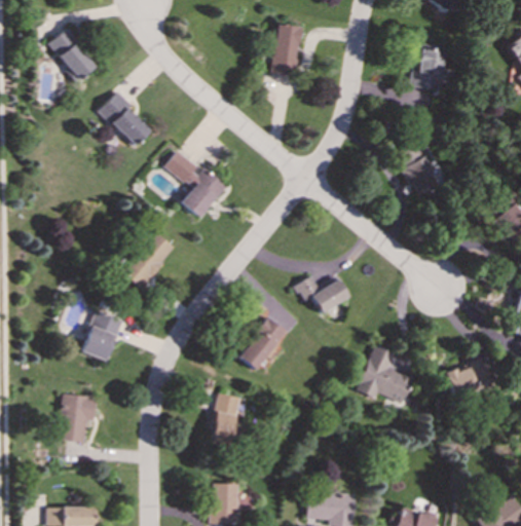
[(429,0),(446,11),(453,0),(429,0)]
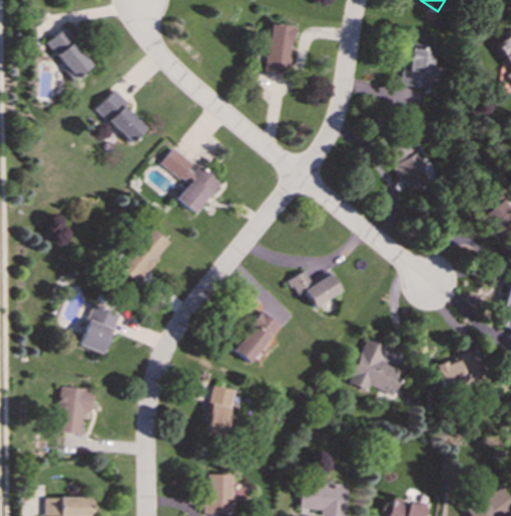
[(266,72),(289,74),(293,25),(270,23),(266,72)]
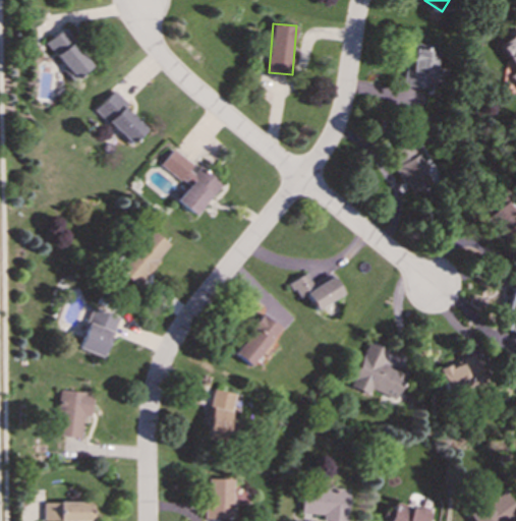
[(49,43),(77,79),(94,66),(74,41),(77,39),(68,26),(49,43)]
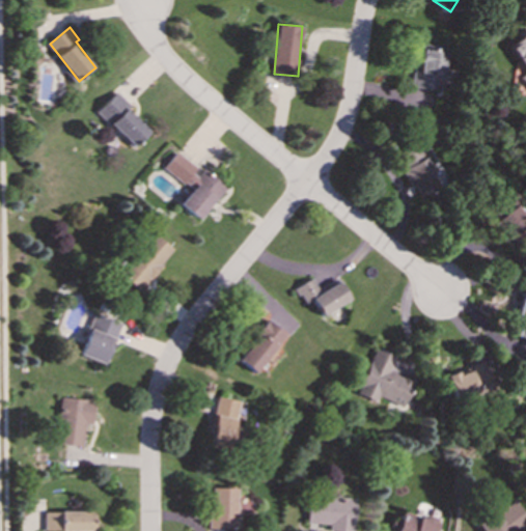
[(525,31),(522,33),(524,37),(514,45),(525,64),(525,31)]
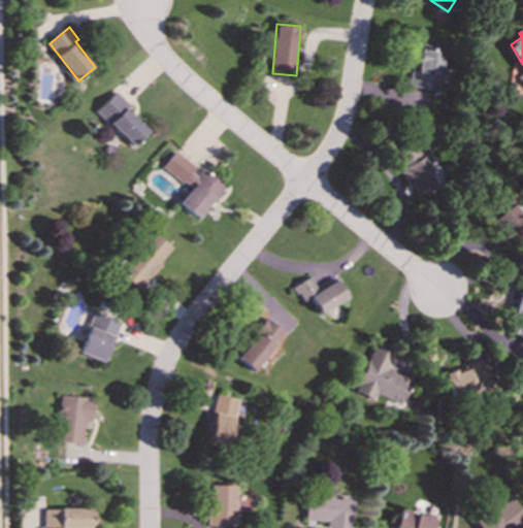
[(442,91),(448,50),(422,45),(418,70),(414,70),(412,87),(442,91)]
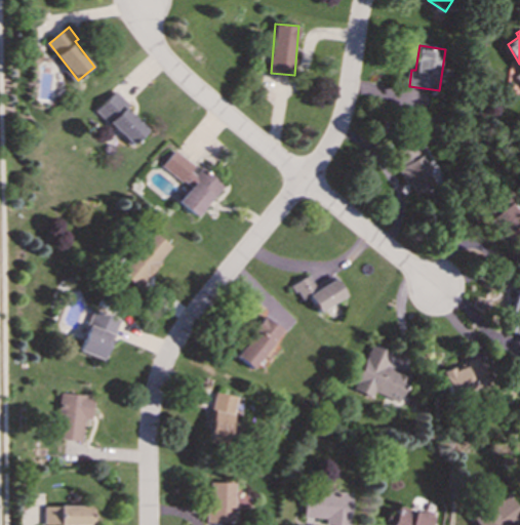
[(98,109),(133,146),(152,129),(117,92),(98,109)]
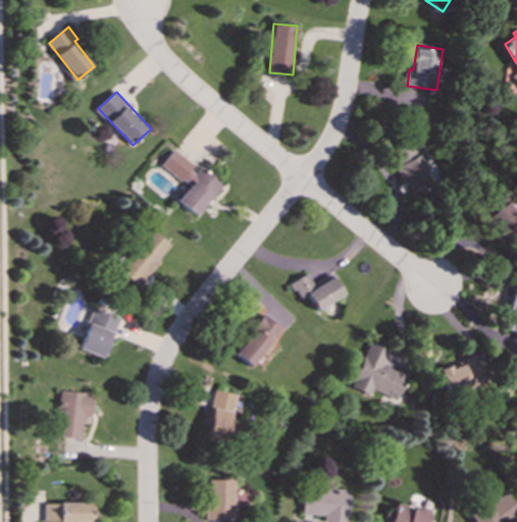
[(424,158),(428,156),(420,140),(394,153),(414,195),(436,184),(424,158)]
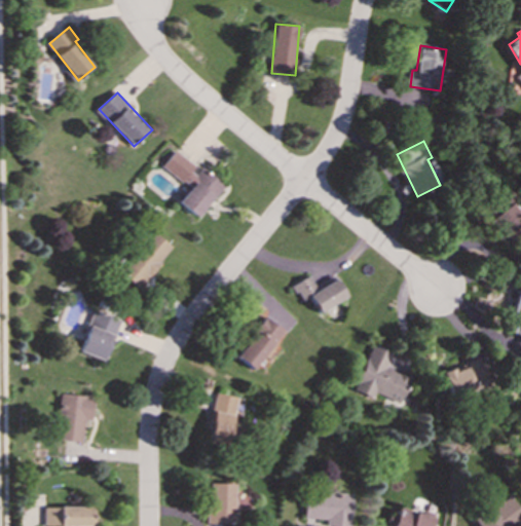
[(200,218),(226,185),(202,166),(200,168),(177,150),(164,166),(192,188),(181,202),(200,218)]
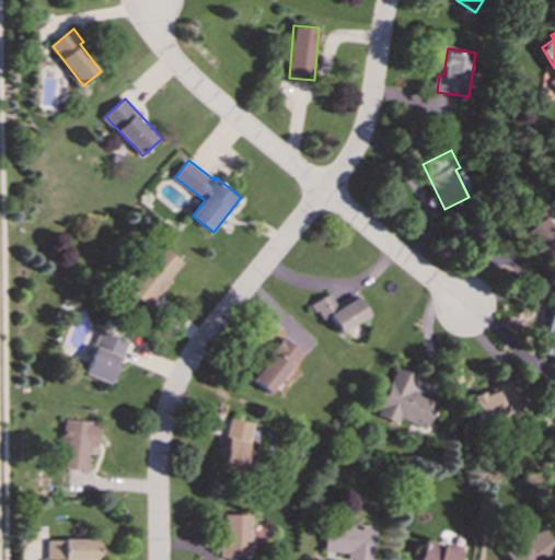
[(525,233),(547,257),(554,249),(554,210),(543,198),(525,216),(534,225),(525,233)]
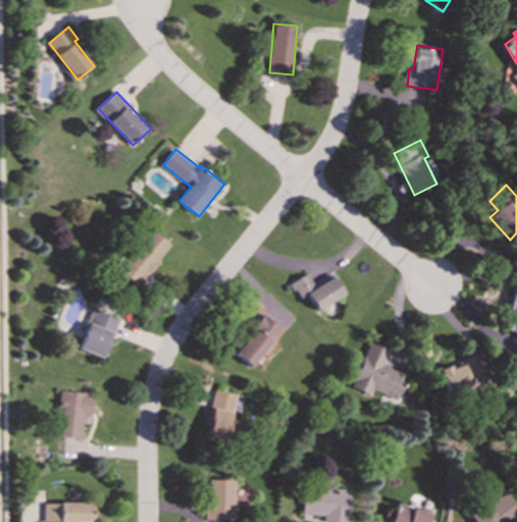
[(173,246),(154,229),(121,269),(142,285),(173,246)]
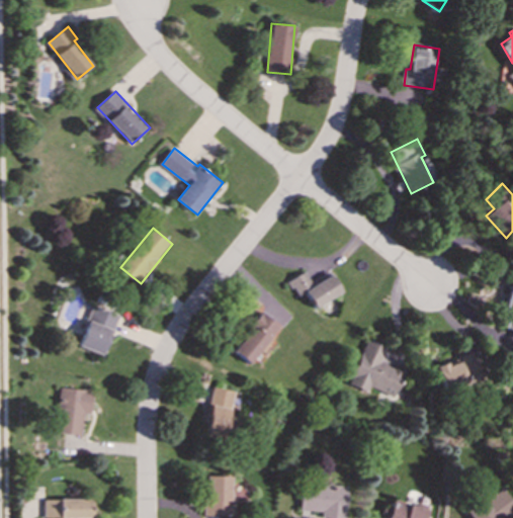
[(316,308),(344,293),(333,273),(314,284),(307,271),(290,280),(298,296),(308,291),(316,308)]
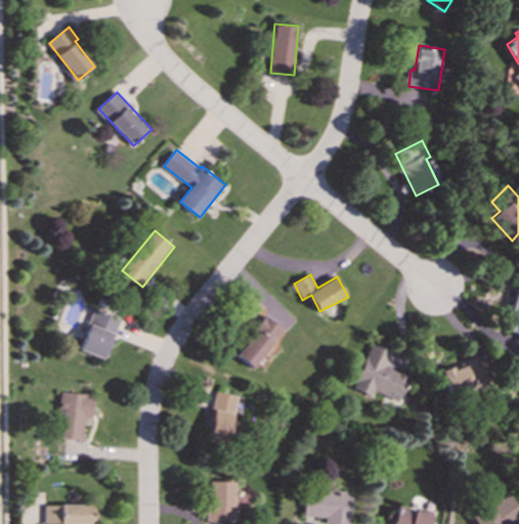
[(81,350),(106,359),(121,318),(95,309),(81,350)]
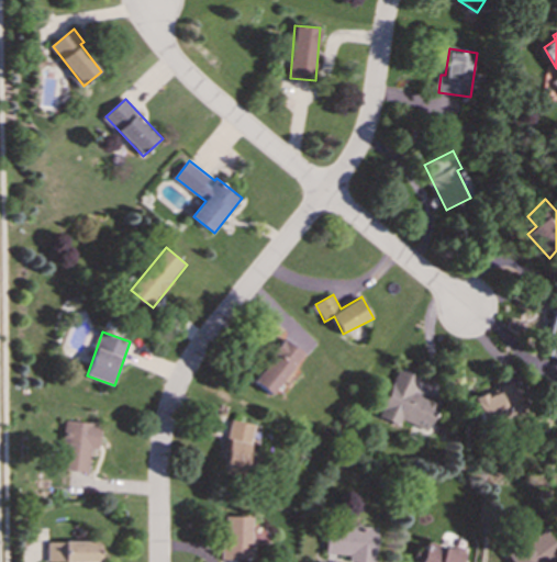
[(273,395),(305,353),(287,339),(254,380),(273,395)]
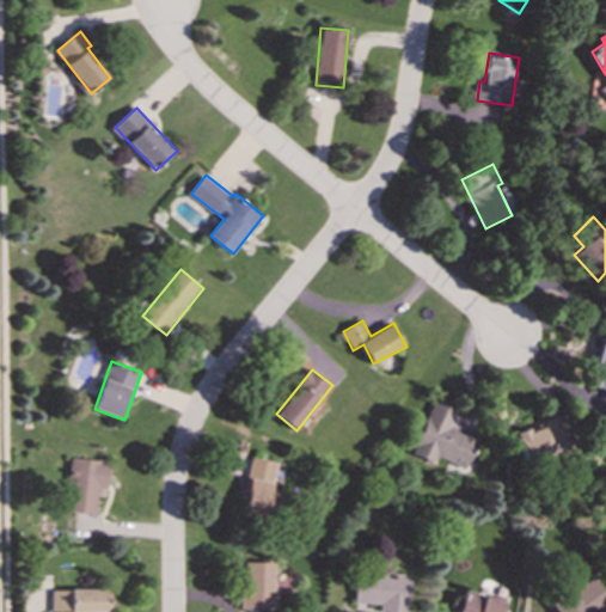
[(460,409),(434,399),(414,454),(436,463),(439,457),(453,463),(452,467),(478,477),(490,445),(452,430),(460,409)]
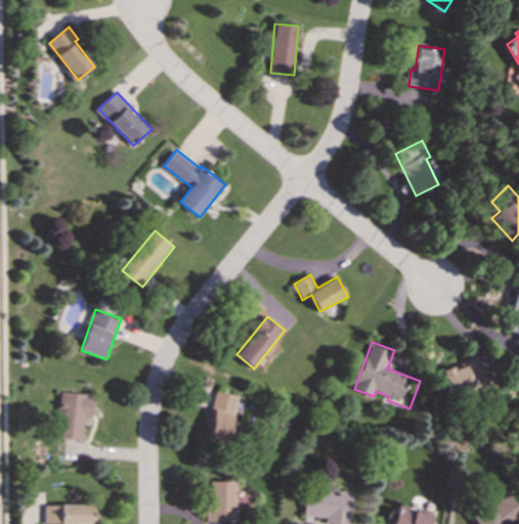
[(443,372),(453,396),(491,380),(481,355),(443,372)]
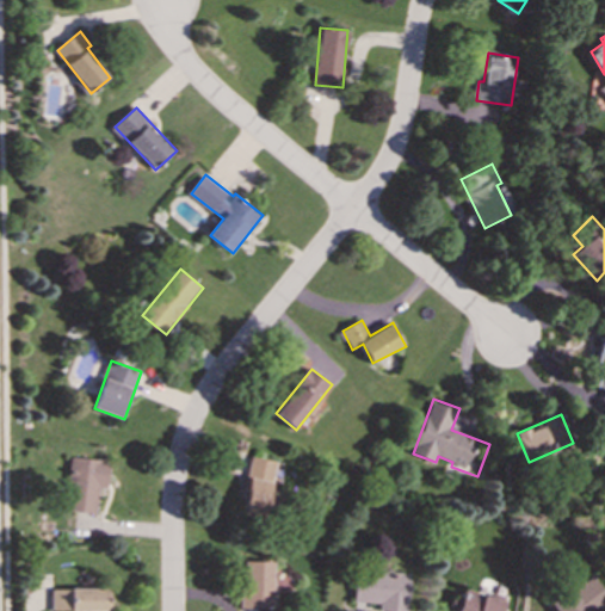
[(67,512),(99,516),(102,488),(110,489),(112,456),(72,452),(67,512)]
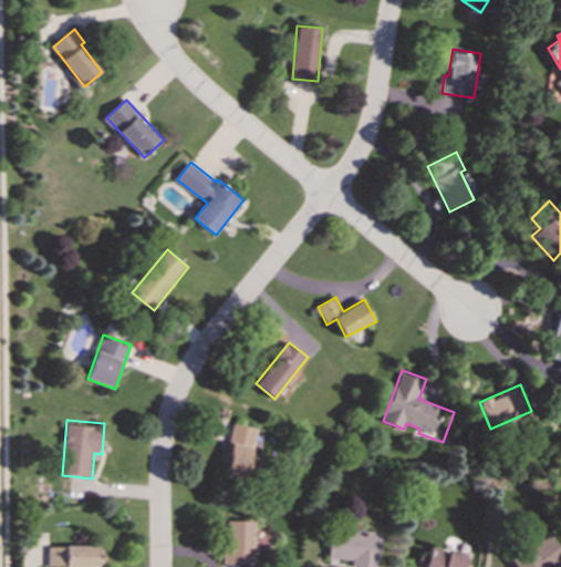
[(258,428),(234,424),(226,472),(259,478),(265,444),(255,442),(258,428)]
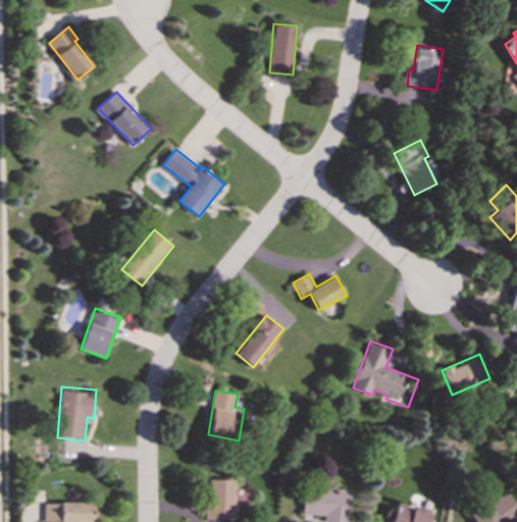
[(236,480),(209,479),(208,520),(235,520),(236,480)]
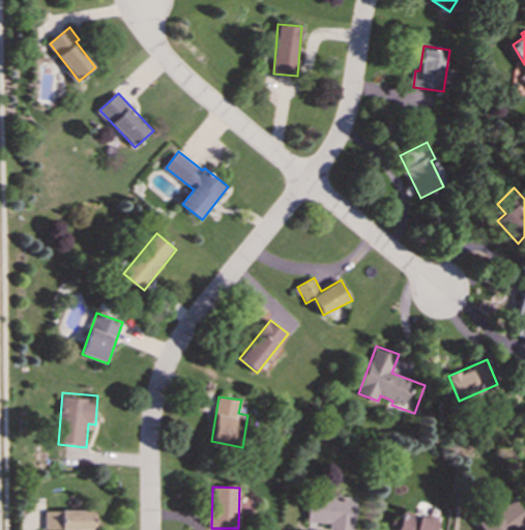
[(357,529),(358,497),(310,495),(310,523),(330,523),(330,529),(357,529)]
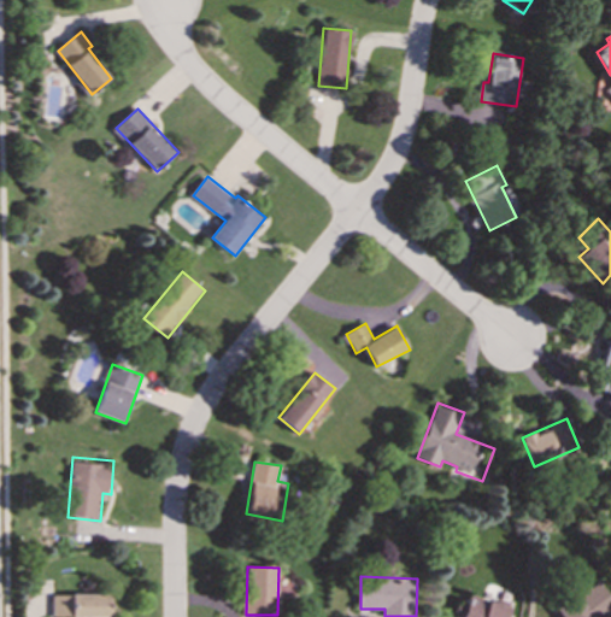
[(601,616),(610,610),(610,594),(599,580),(562,609),(565,613),(560,616),(601,616)]
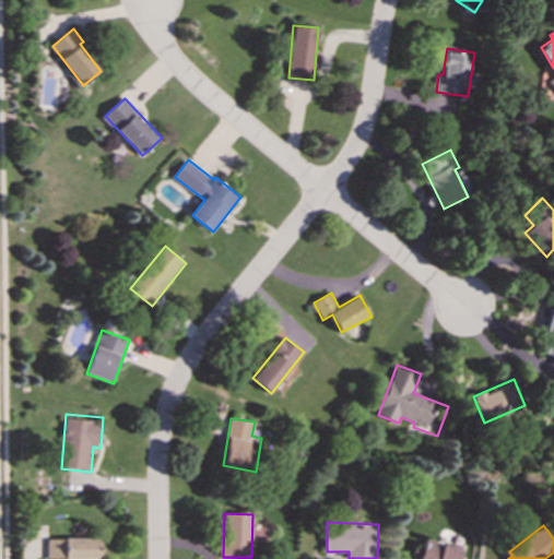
[(461,558),(464,549),(427,537),(423,551),(415,549),(412,558),(461,558)]
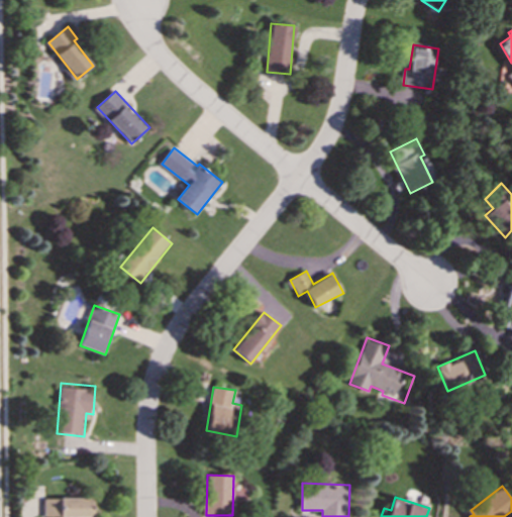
[(93,516),(93,498),(45,498),(45,516),(93,516)]
